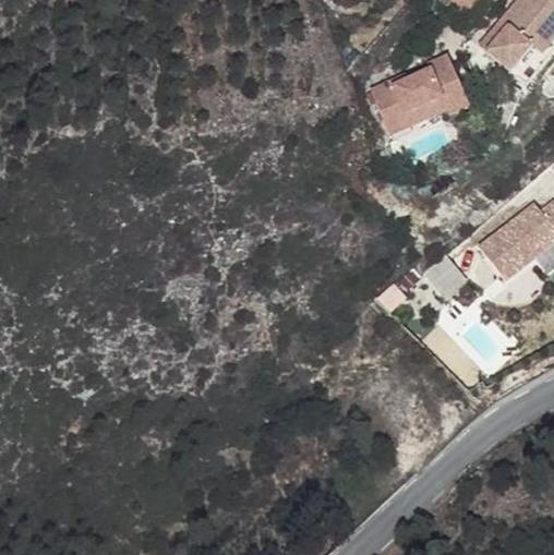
[(446,0),(445,1),(461,15),(474,0),(446,0)]
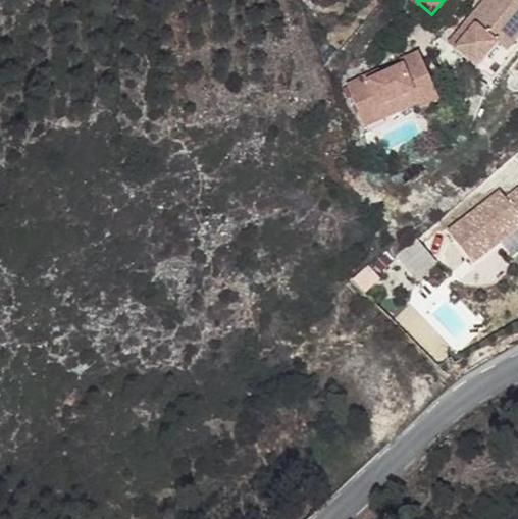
[(482,0),(459,29),(465,34),(455,45),(493,76),(517,46),(517,0),(482,0)]
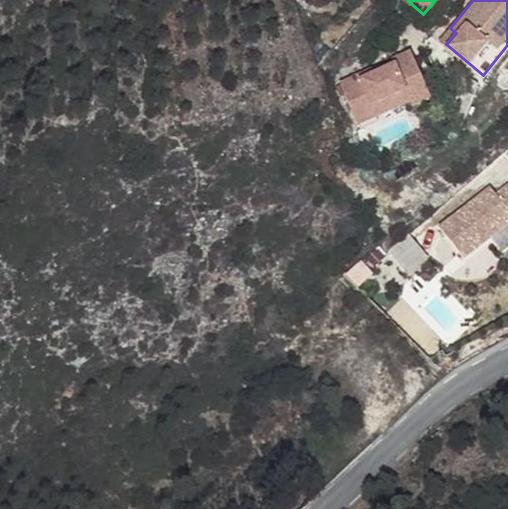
[(440,40),(446,44),(456,33),(450,28),(440,40)]
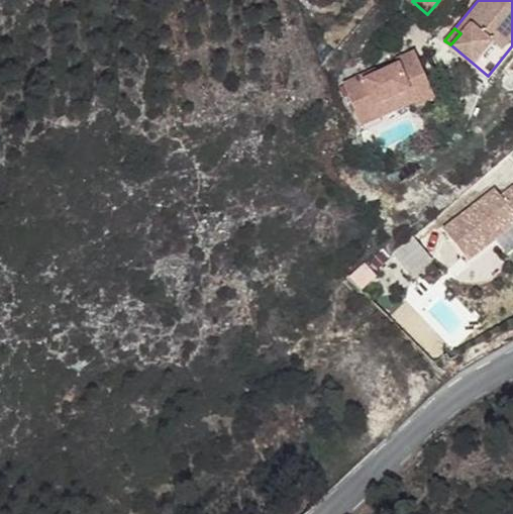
[(341,78),(354,107),(372,99),(374,103),(410,89),(414,100),(416,104),(435,96),(414,47),(395,56),(398,61),(364,75),(362,70),(341,78)]
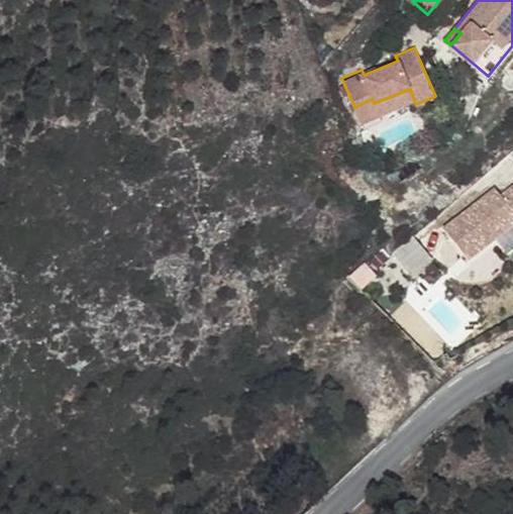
[(361,122),(414,100),(410,89),(374,103),(372,99),(354,107),(361,122)]
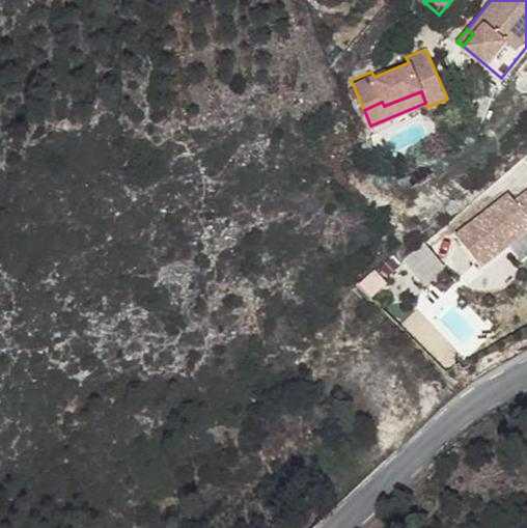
[(481,213),(454,234),(479,268),(526,230),(526,190),(515,200),(488,221),(481,213)]
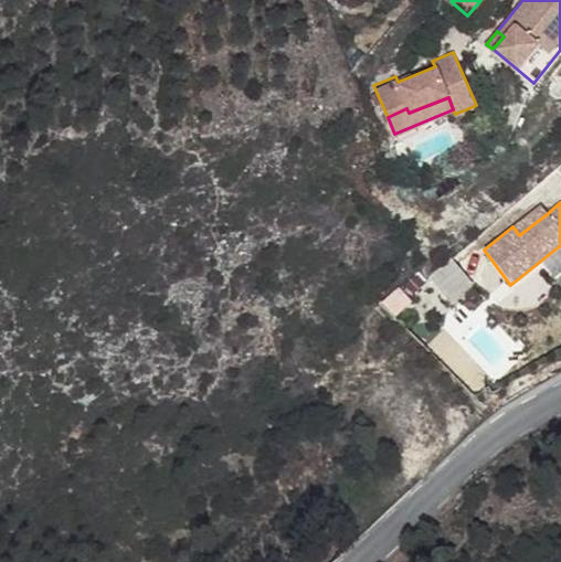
[(541,205),(512,226),(519,235),(548,213),(541,205)]
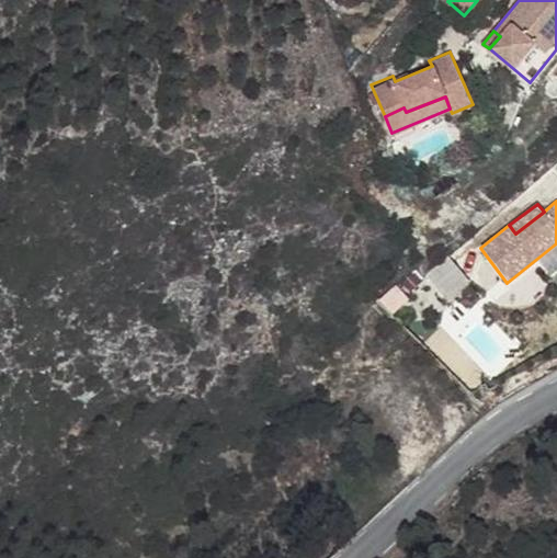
[(427,268),(448,293),(465,279),(444,253),(427,268)]
